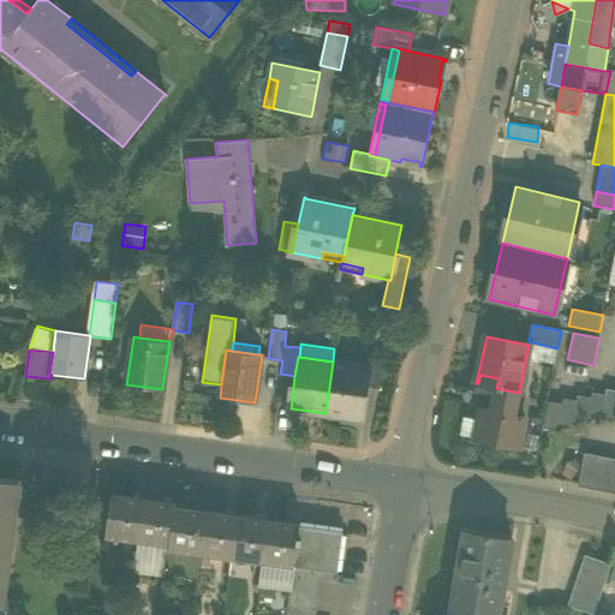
[(364,386),(378,388),(382,359),(368,357),(365,366),(368,366),(364,386)]
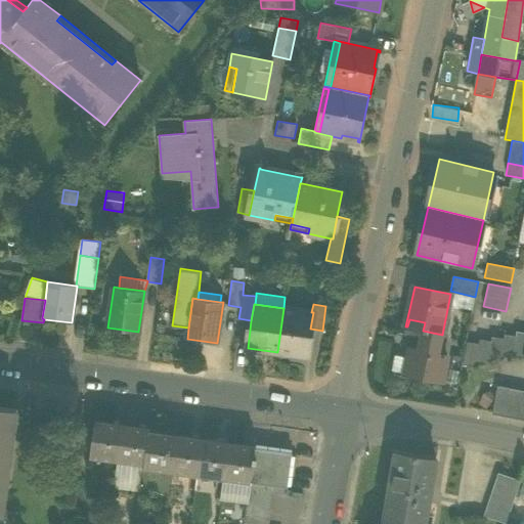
[(311,312),(284,308),(277,352),(307,356),(310,329),(313,312),(311,312)]
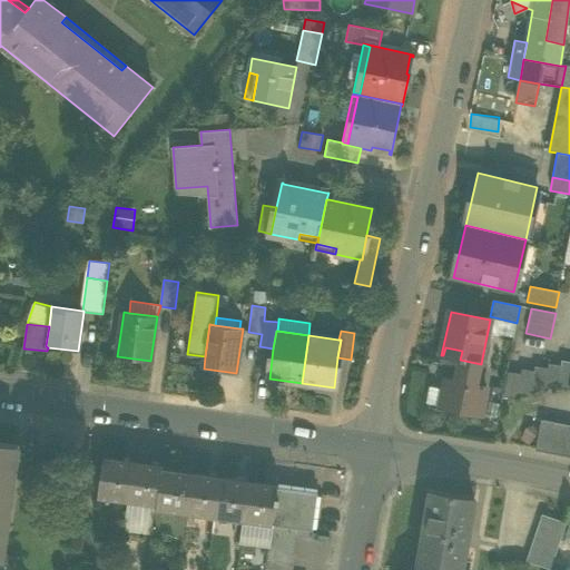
[(443,355),(460,360),(462,351),(445,347),(443,355)]
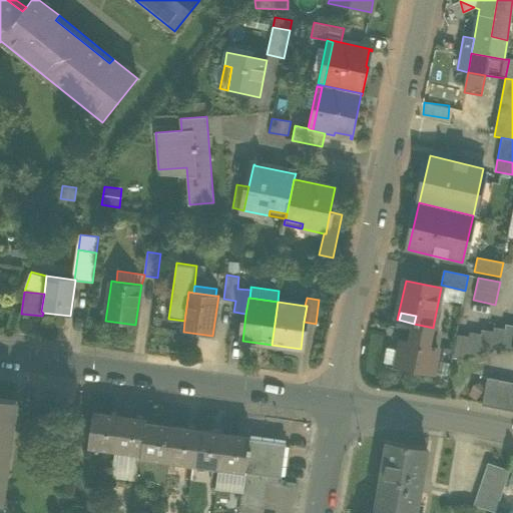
[(429,348),(433,328),(414,324),(410,344),(402,343),(400,354),(405,355),(402,368),(432,374),(437,350),(429,348)]
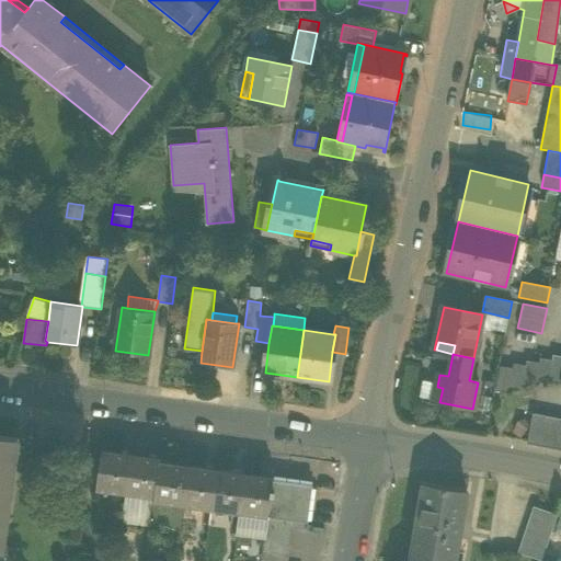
[(560,356),(552,355),(552,359),(548,379),(560,381),(560,379),(560,356)]
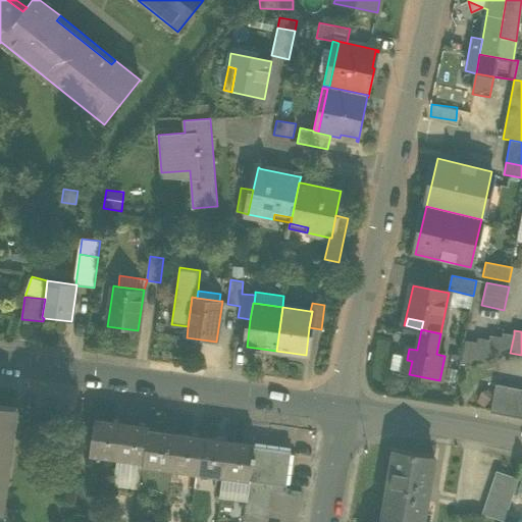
[(502,332),(501,337),(498,356),(510,357),(510,353),(514,334),(502,332)]
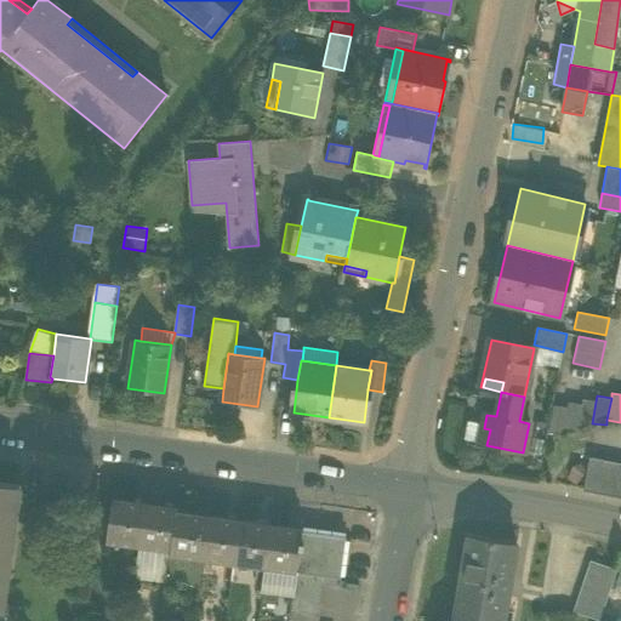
[(582,399),(581,405),(577,426),(592,428),(592,423),(596,402),(582,399)]
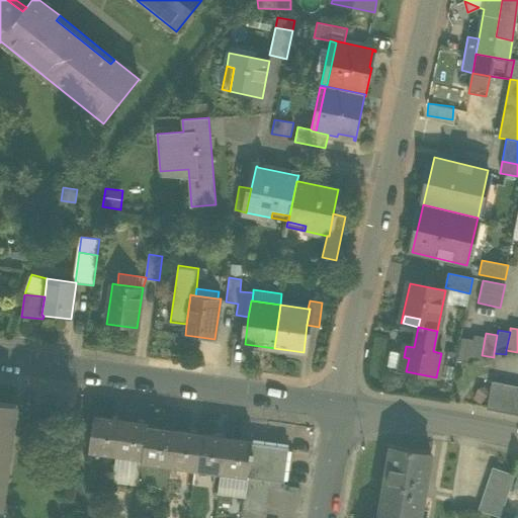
[(473,336),(472,340),(469,358),(481,360),(482,355),(485,338),(473,336)]
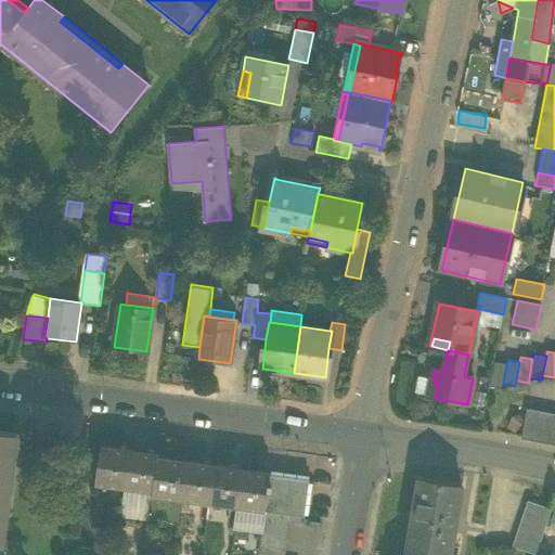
[(502,388),(503,384),(506,364),(494,362),(490,386),(502,388)]
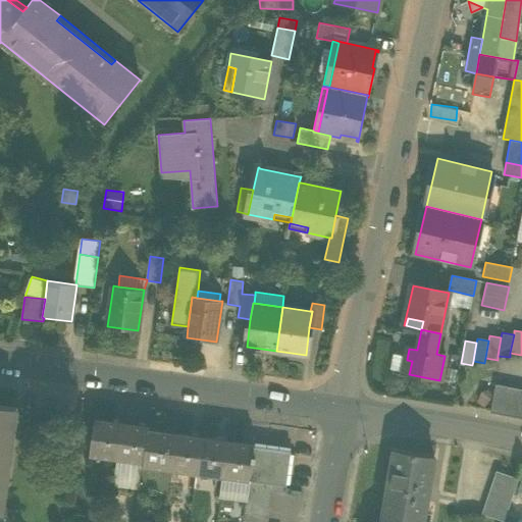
[(412,361),(407,360),(404,373),(409,374),(412,361)]
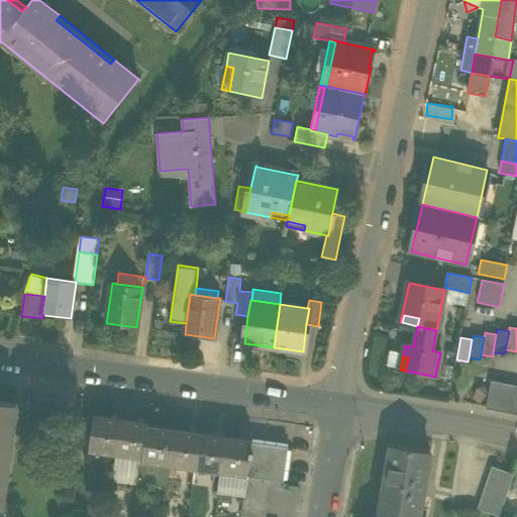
[(486,408),(498,410),(503,383),(491,381),(486,408)]
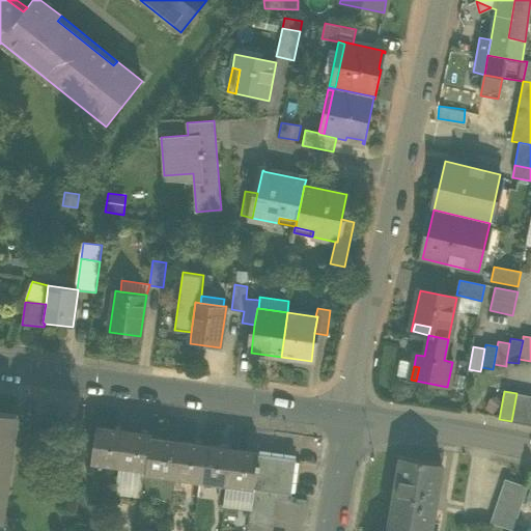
[(528,395),(516,393),(511,421),(523,424),(528,395)]
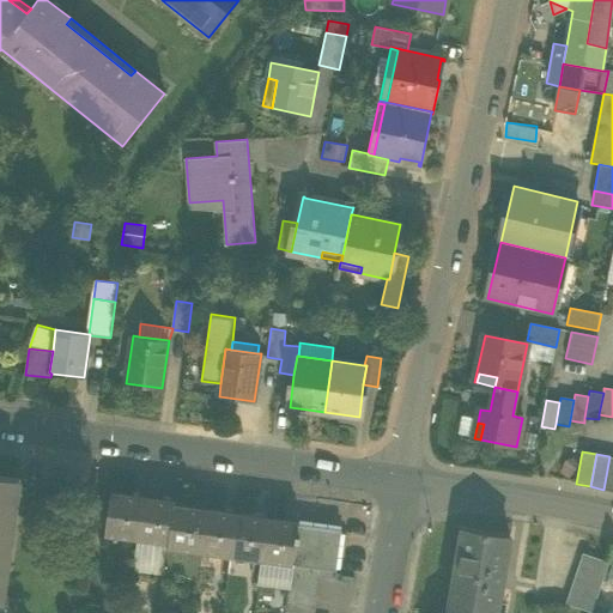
[(0,477),(0,612),(2,612),(22,480),(0,477)]
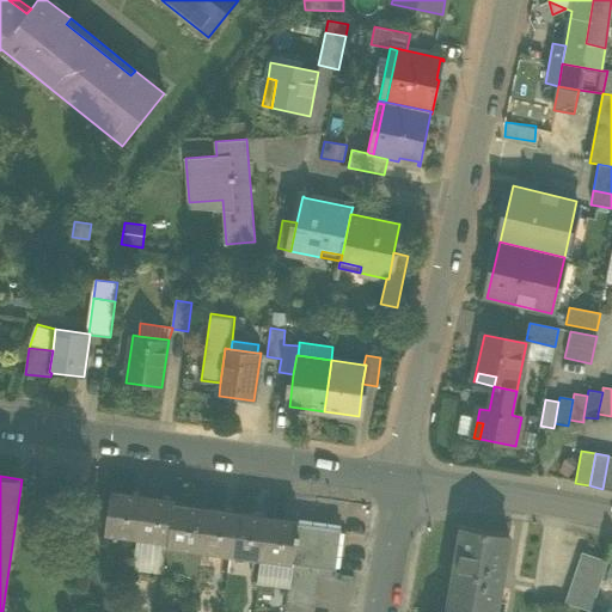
[(138,539),(138,534),(144,495),(111,491),(106,530),(124,532),(123,537),(138,539)]
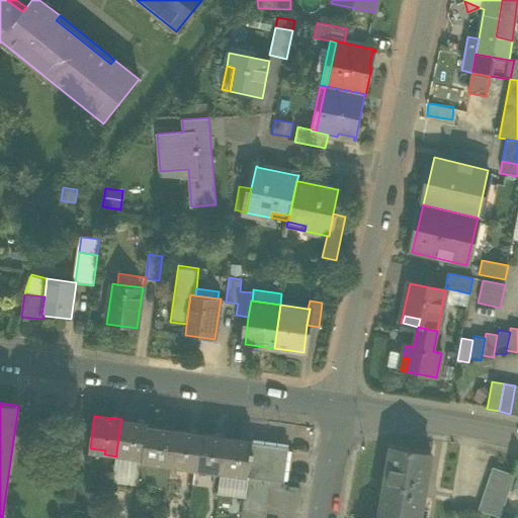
[(148,423),(121,419),(116,452),(131,454),(131,458),(143,459),(148,426),(148,423)]
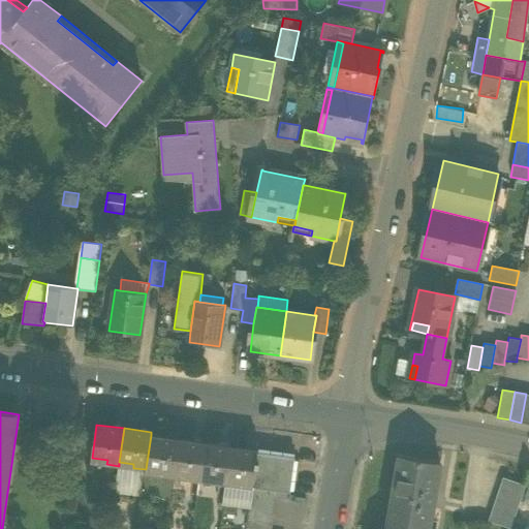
[(178,439),(151,435),(146,469),(146,472),(173,476),(173,472),(178,439)]
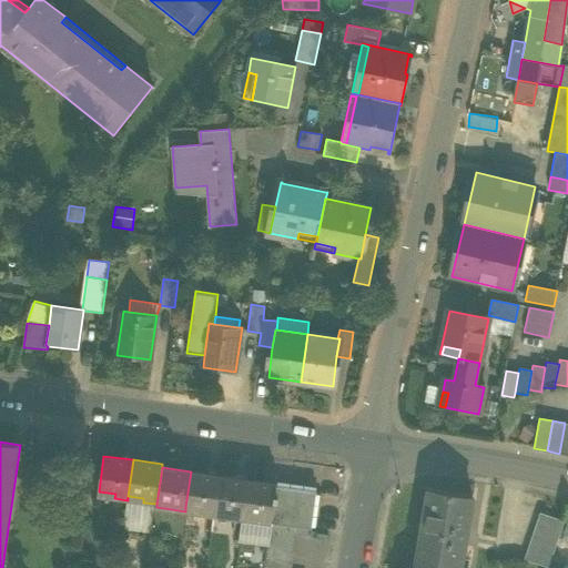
[(220,475),(191,472),(185,507),(201,509),(201,514),(214,515),(214,511),(220,475)]
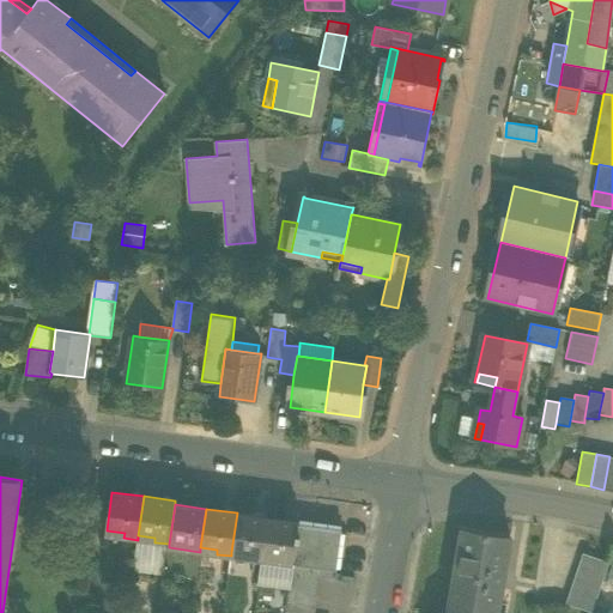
[(285,511),(284,520),(298,521),(299,514),(285,511)]
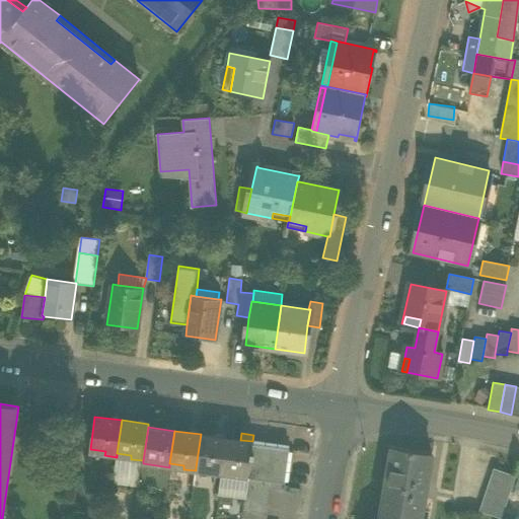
[(226,438),(201,434),(196,467),(210,469),(209,472),(221,474),(226,438)]
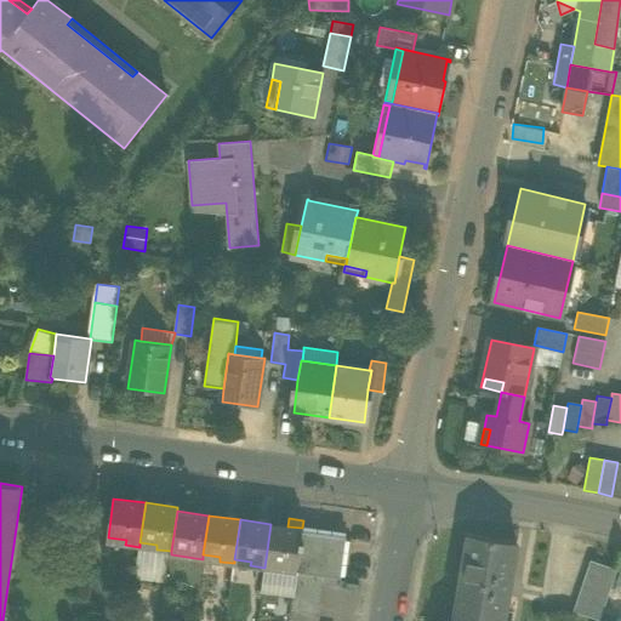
[(303,528),(302,528),(288,527),(271,524),(265,568),(297,573),(303,531),(303,528)]
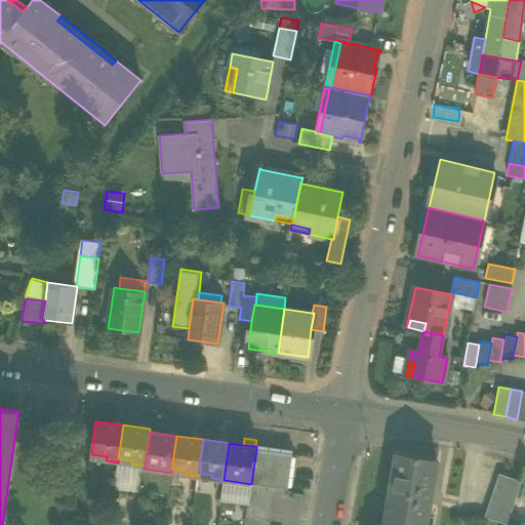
[(292,454),(256,449),(251,484),(273,486),(288,489),(292,454)]
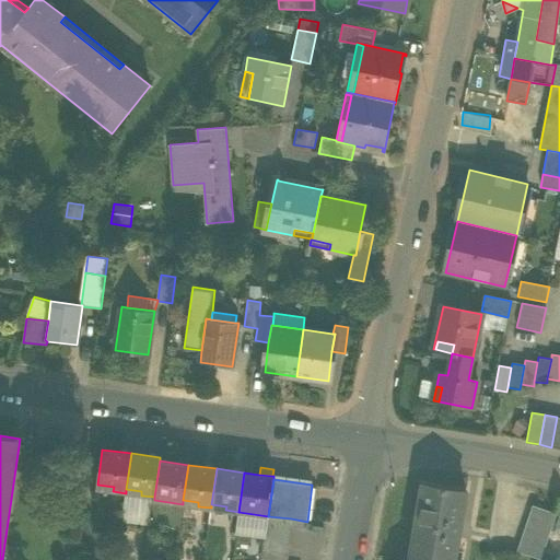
[(412,545),(409,559),(453,559),(465,490),(422,483),(419,502),(422,503),(416,545),(412,545)]
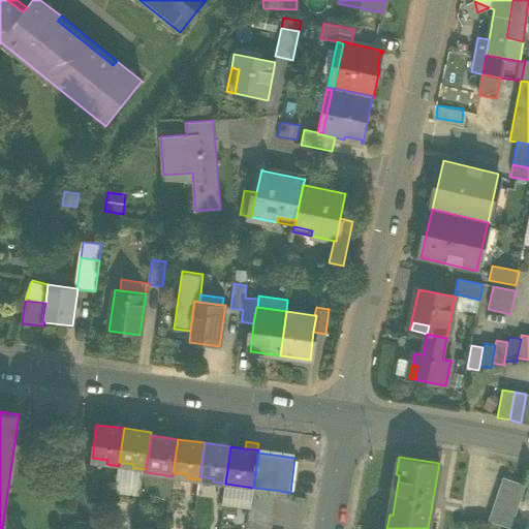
[(488,521),(510,528),(525,485),(502,477),(488,521)]
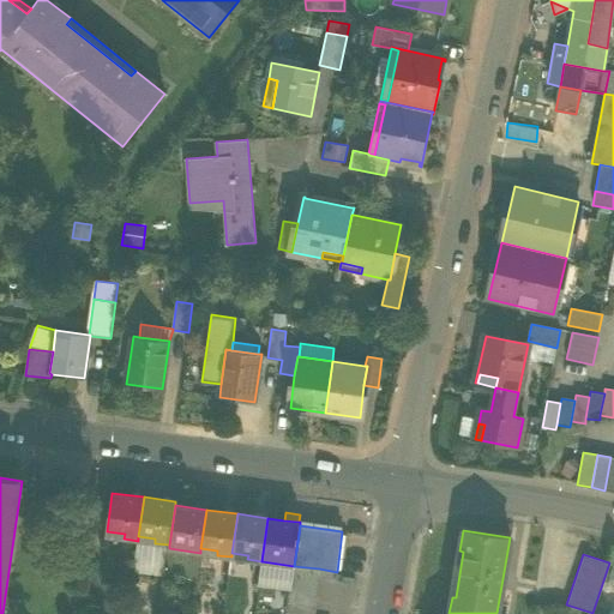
[(290,588),(294,566),(262,561),(259,583),(260,583),(262,587),(264,588),(268,587),(269,584),(290,588)]
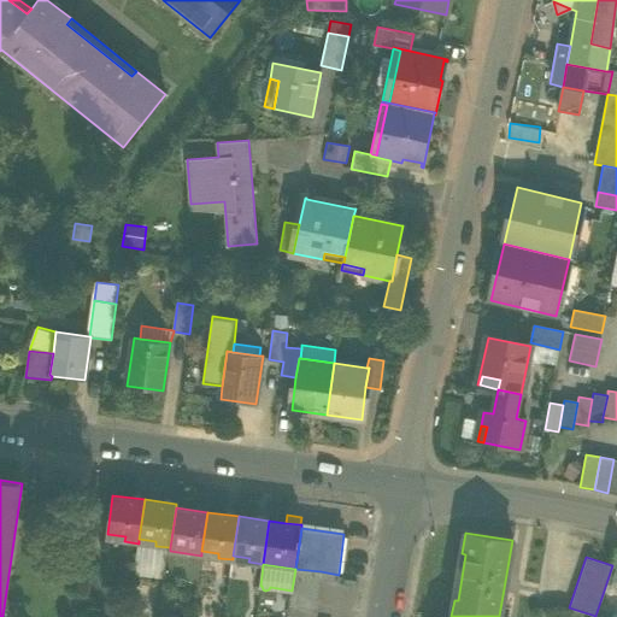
[(295,569),(293,581),(318,585),(321,571),(295,569)]
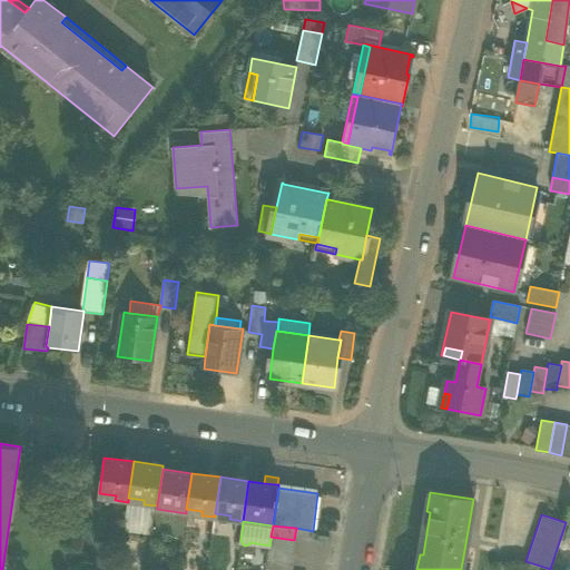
[(271,537),(269,548),(293,551),(294,540),(271,537)]
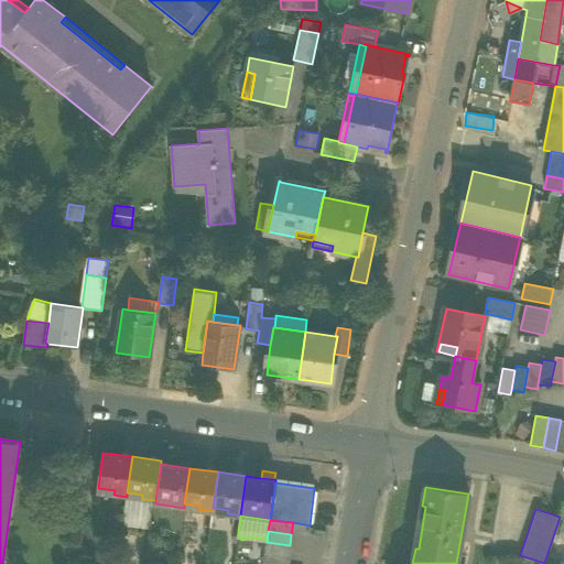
[(267,542),(266,553),(289,556),(290,545),(267,542)]
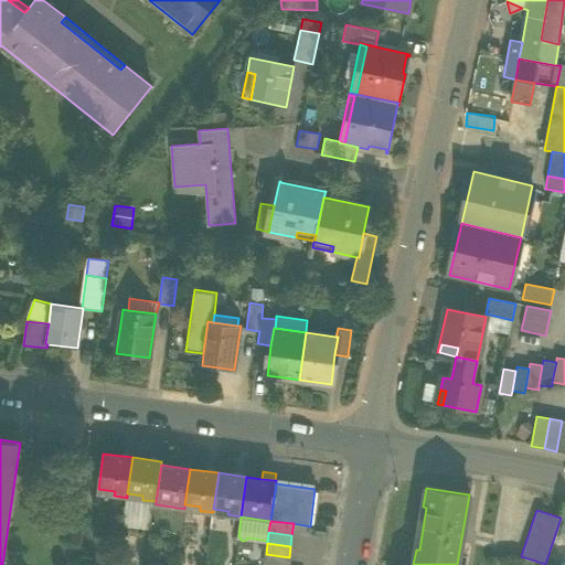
[(266,554),(264,564),(287,564),(289,557),(266,554)]
